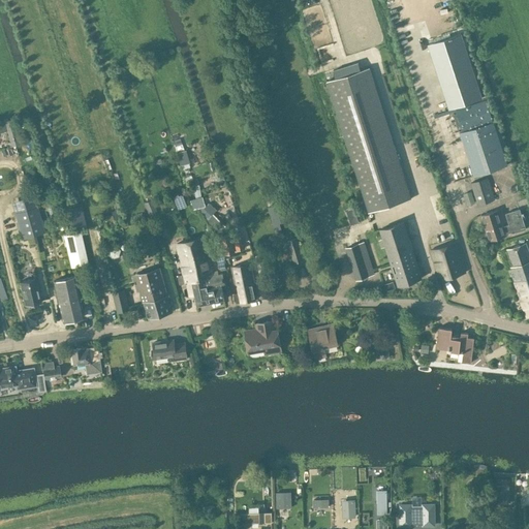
[(429,44),(428,44),(440,83),(448,109),(481,98),(461,34),(429,44)]
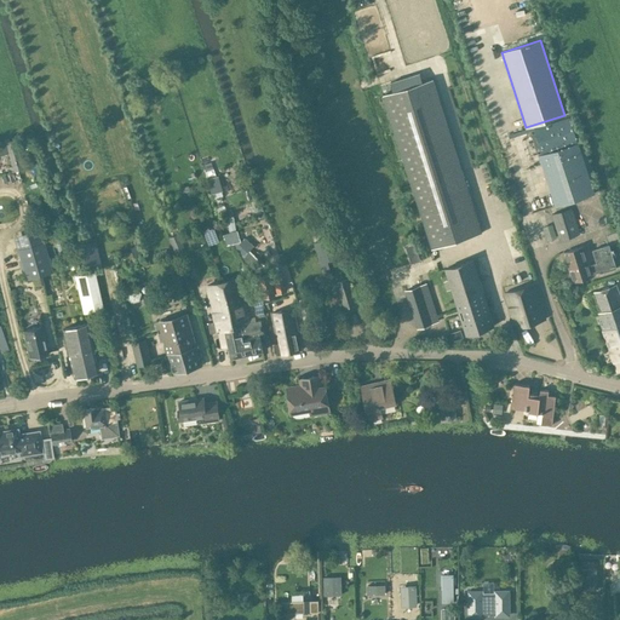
[(383,95),(431,248),(482,233),(434,79),(383,95)]
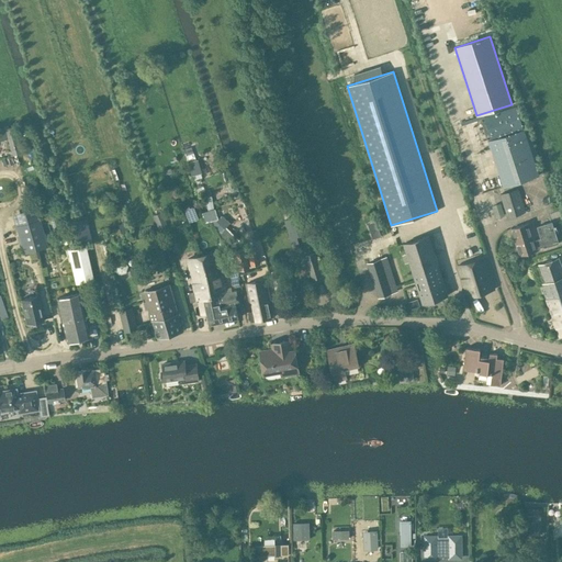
[(486,121),(482,122),(486,134),(491,133),(492,138),(524,128),(521,122),(526,121),(524,114),(519,115),(517,107),(509,109),(485,116),(486,121)]
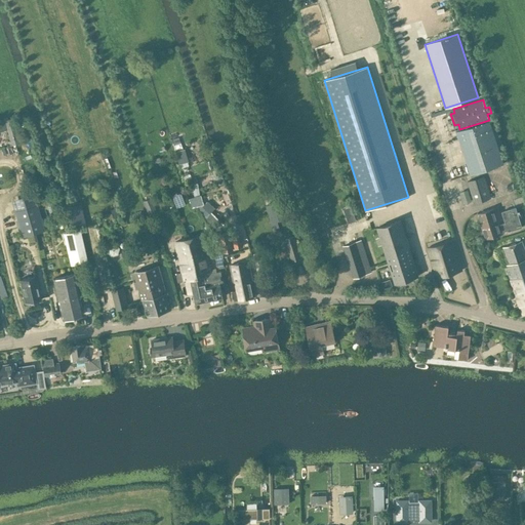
[(457,130),(471,174),(503,163),(490,120),(457,130)]
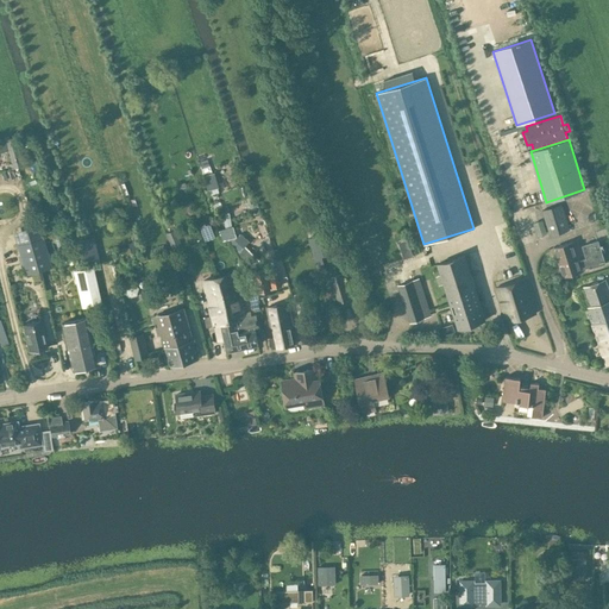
[(563,203),(542,211),(550,236),(570,230),(563,203)]
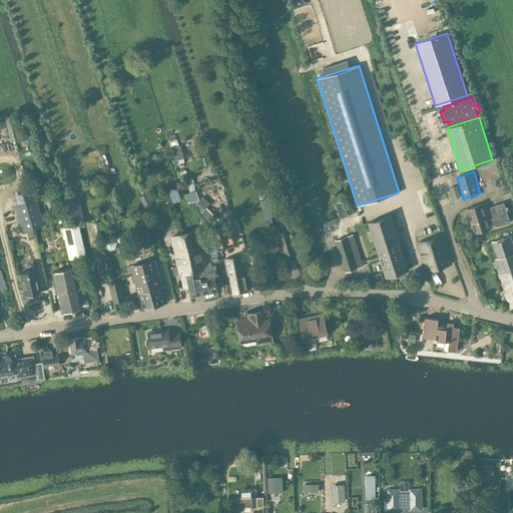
[(50,212),(52,219),(63,216),(54,187),(52,188),(50,182),(41,186),(43,193),(44,193),(50,212)]
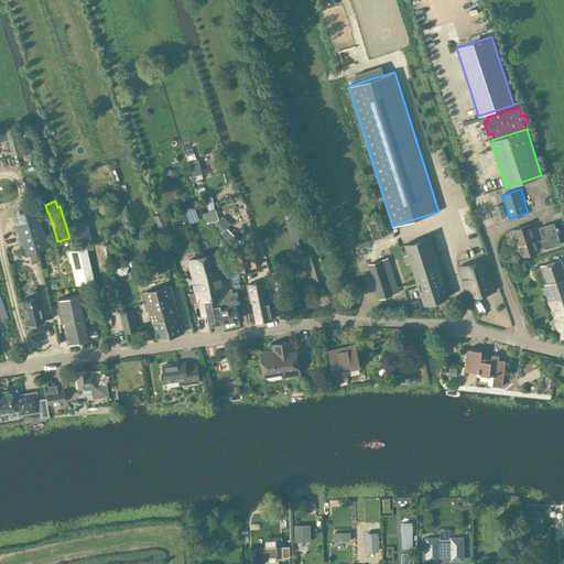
[(507,216),(503,203),(494,206),(498,218),(507,216)]
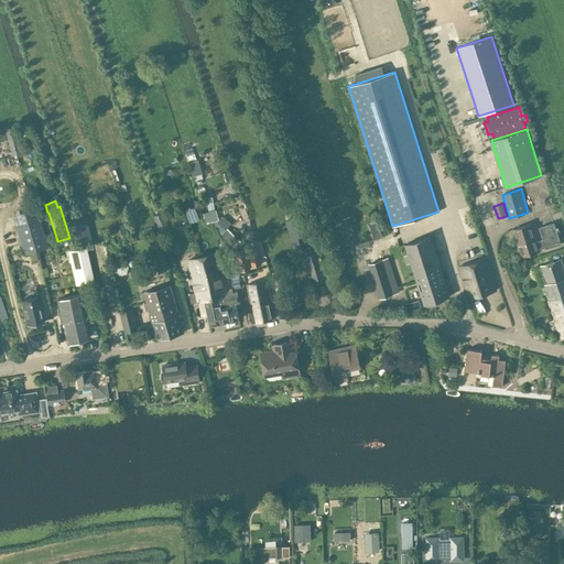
[(163,213),(154,217),(162,235),(170,231),(163,213)]
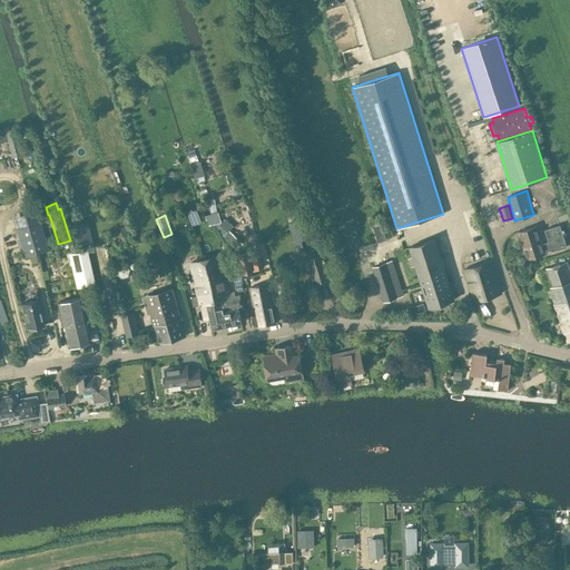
[(321,235),(315,215),(288,223),(297,254),(305,252),(302,241),(321,235)]
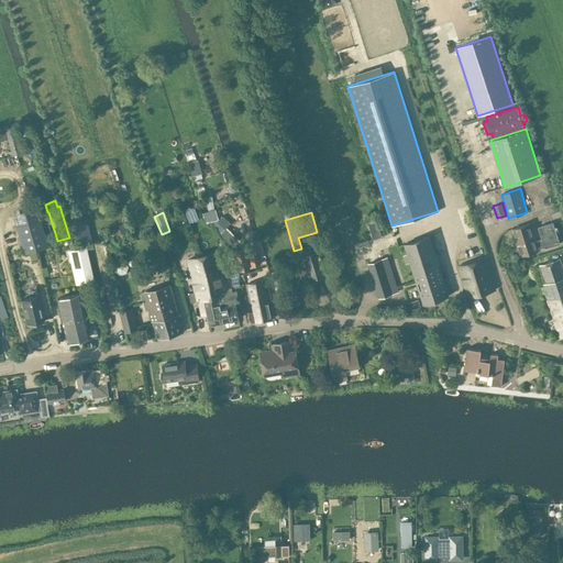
[(47,246),(40,219),(17,225),(24,253),(47,246)]
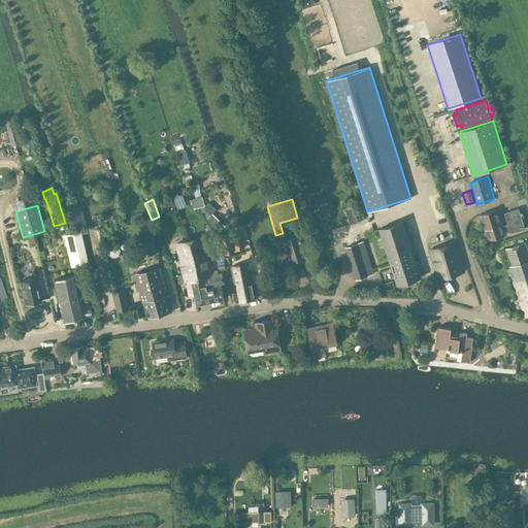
[(508,224),(503,225),(498,209),(481,215),(488,239),(505,234),(505,233),(510,231),(510,232),(525,228),(519,208),(504,212),(508,224)]
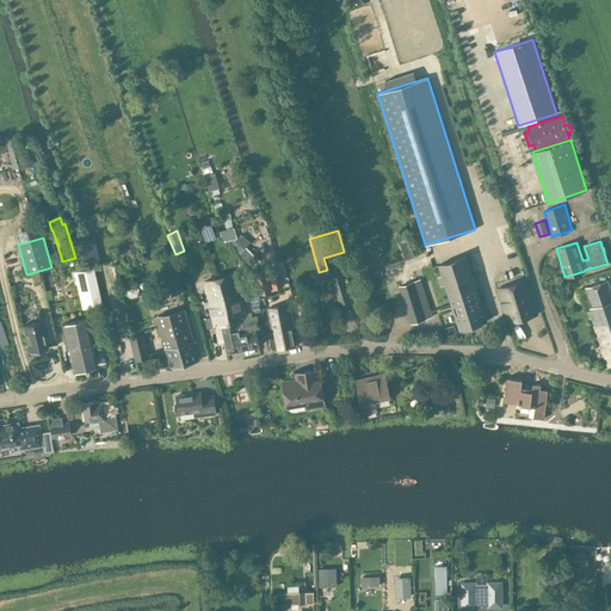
[(414,257),(412,252),(412,248),(402,252),(402,254),(405,260),(414,257)]
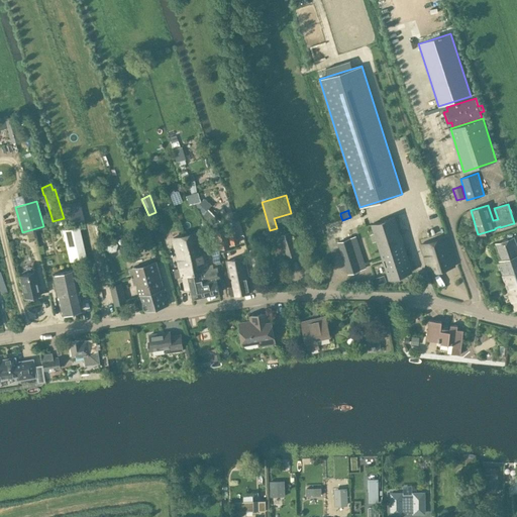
[(372,223),(383,259),(389,279),(412,272),(395,216),(372,223)]
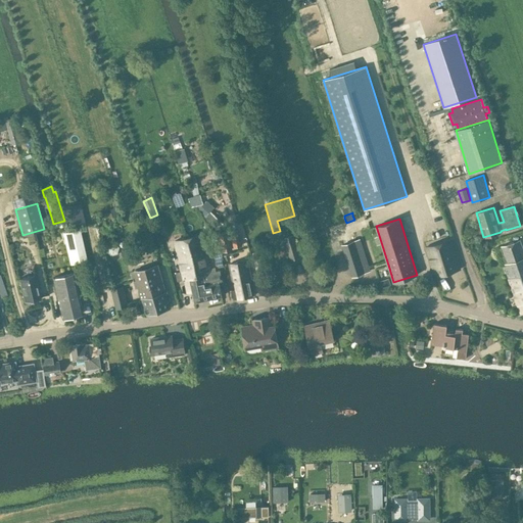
[(162,228),(155,231),(160,244),(168,241),(162,228)]
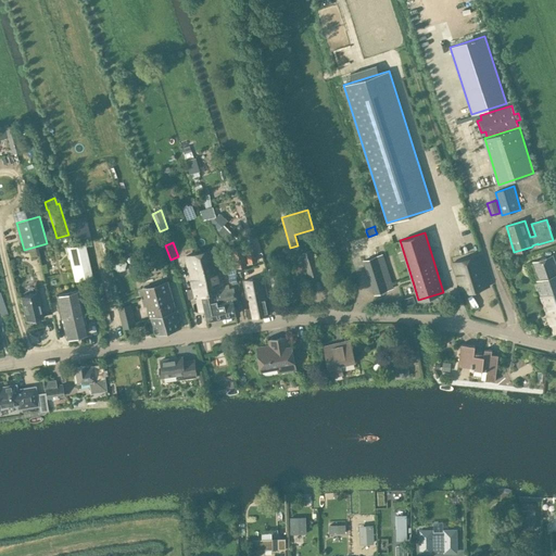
[(85,243),(67,248),(75,280),(75,281),(92,277),(85,243)]
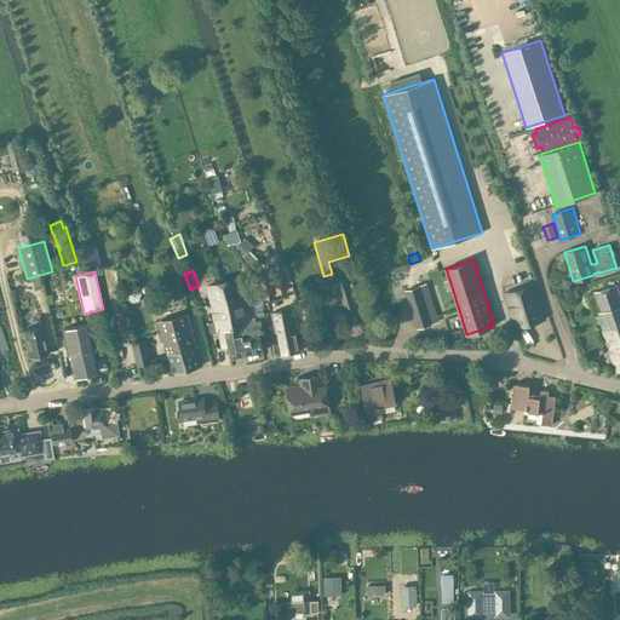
[(270,276),(269,273),(258,275),(265,300),(276,297),(275,293),(277,293),(273,275),(270,276)]
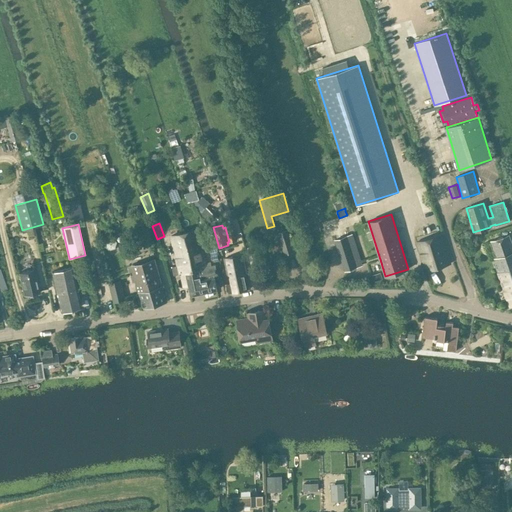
[(229,242),(237,240),(233,225),(225,227),(229,242)]
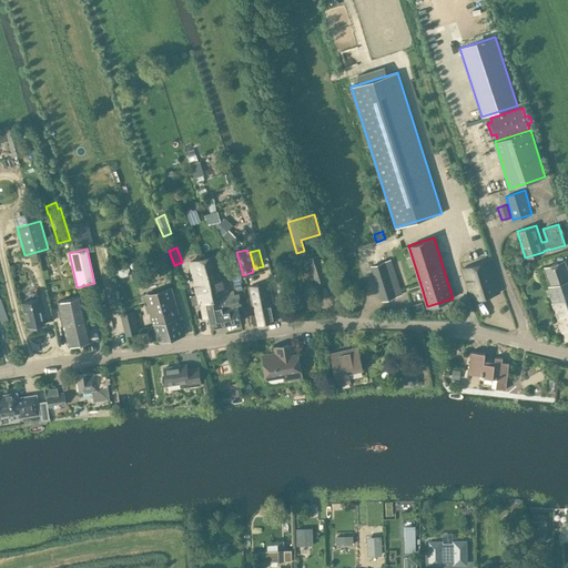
[(221,254),(204,257),(205,265),(209,265),(211,267),(211,271),(211,273),(209,275),(209,277),(209,280),(211,281),(212,281),(214,291),(212,292),(214,301),(221,298),(224,310),(239,307),(242,306),(240,293),(235,293),(234,290),(229,291),(221,254)]
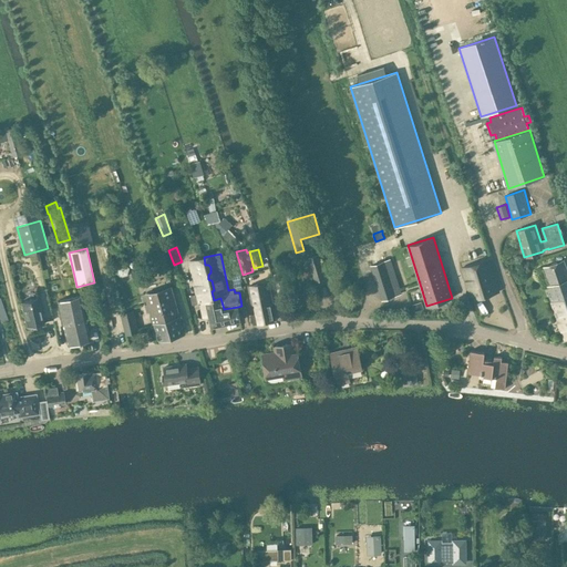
[(319,254),(308,257),(315,282),(326,279),(319,254)]
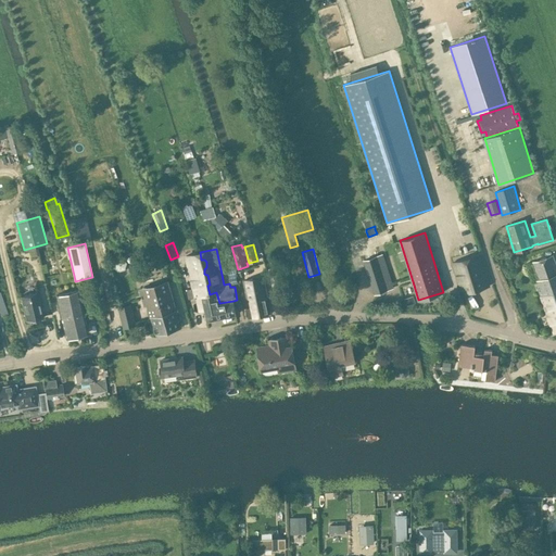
[(202,295),(203,295),(210,294),(207,286),(210,285),(207,275),(206,275),(204,274),(204,272),(204,269),(206,267),(206,265),(206,262),(204,260),(201,260),(200,252),(186,254),(193,288),(187,289),(189,298),(202,295)]
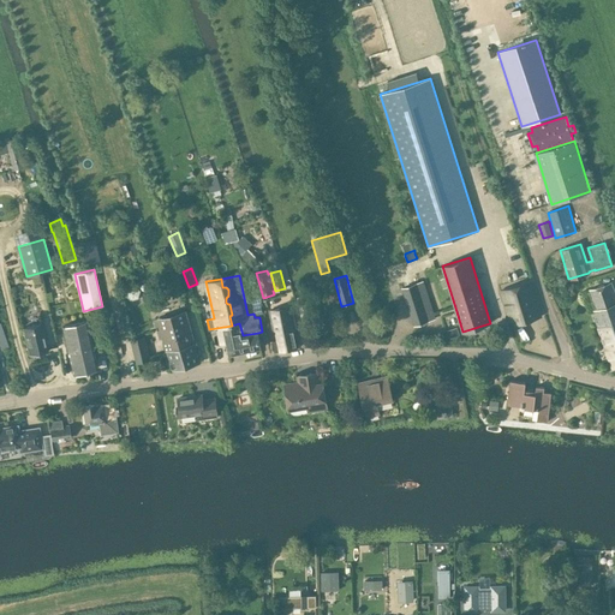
[(501,291),(512,326),(541,316),(530,281),(501,291)]
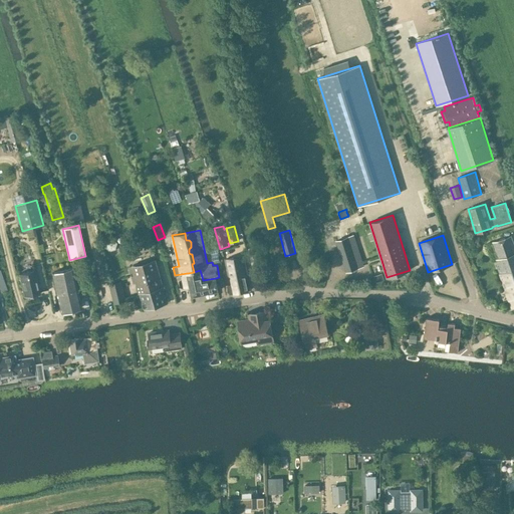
[(513,243),(511,235),(493,242),(498,258),(495,259),(511,308),(513,306),(513,243)]
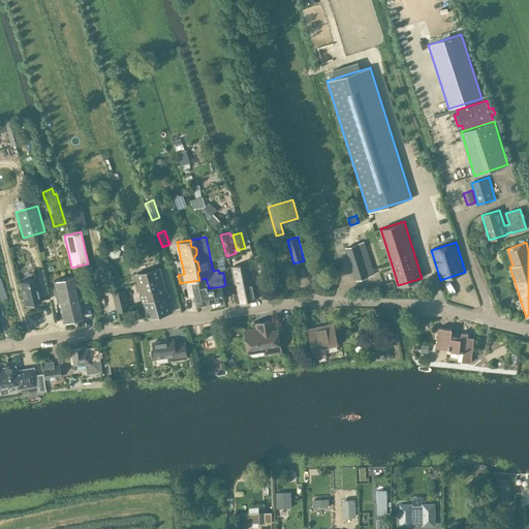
[(356,280),(368,277),(358,244),(345,247),(356,280)]
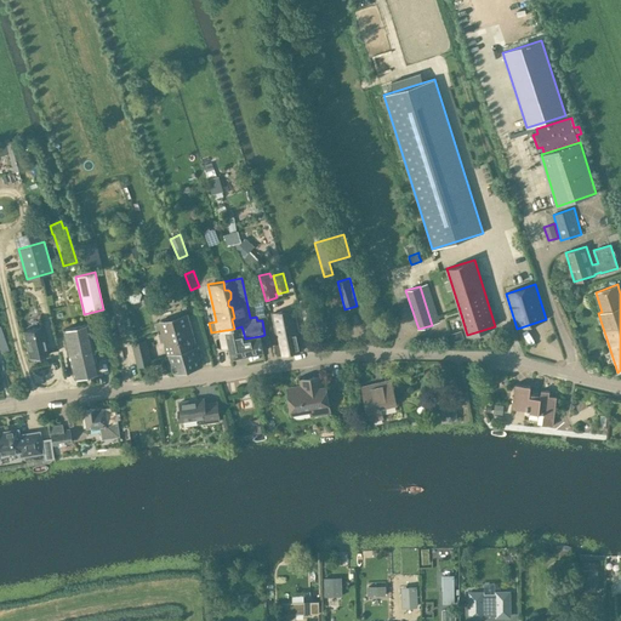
[(296,311),(283,313),(291,353),(303,351),(300,330),(297,319),(296,311)]
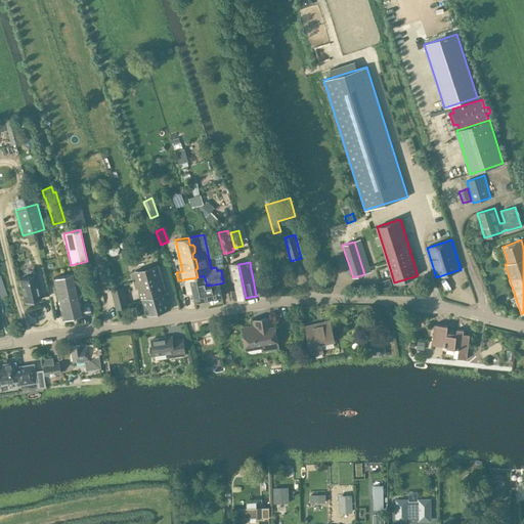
[(246,298),(238,264),(228,266),(231,282),(234,281),(236,291),(232,291),(234,300),(246,298)]
